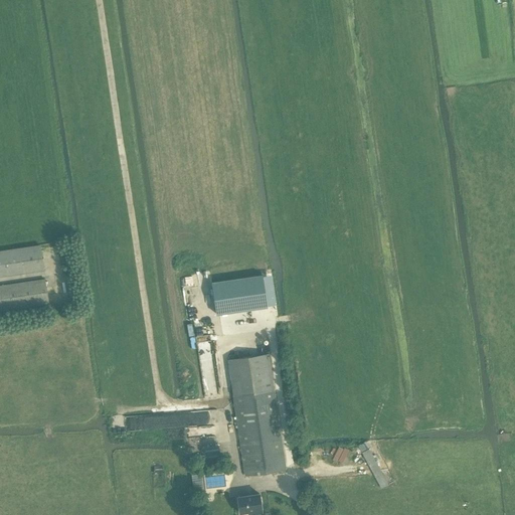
[(0,250),(0,275),(42,270),(38,245),(0,250)]
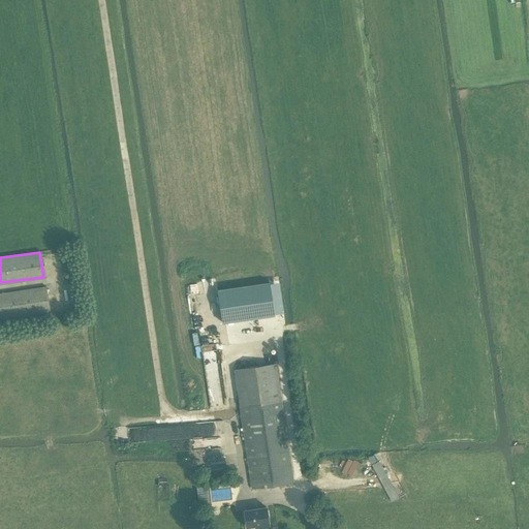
[(217,290),(222,322),(273,315),(273,314),(269,283),(217,290)]
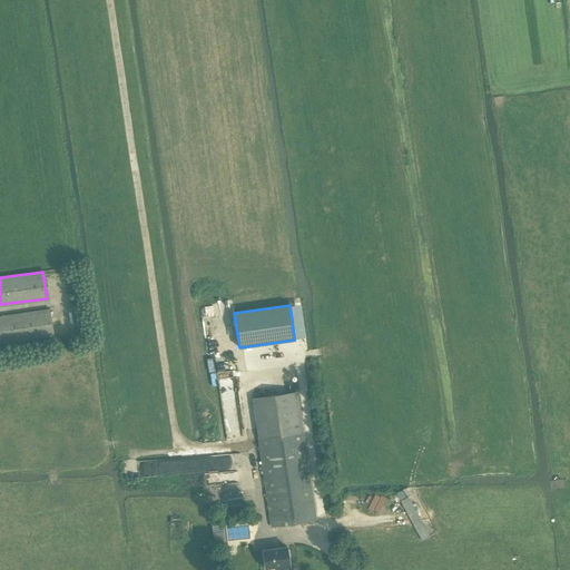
[(0,315),(0,343),(52,335),(48,308),(0,315)]
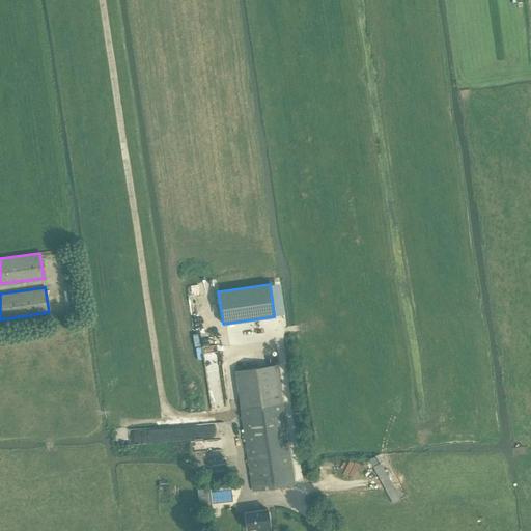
[(234,371),(236,382),(252,490),(294,483),(279,382),(276,365),(234,371)]
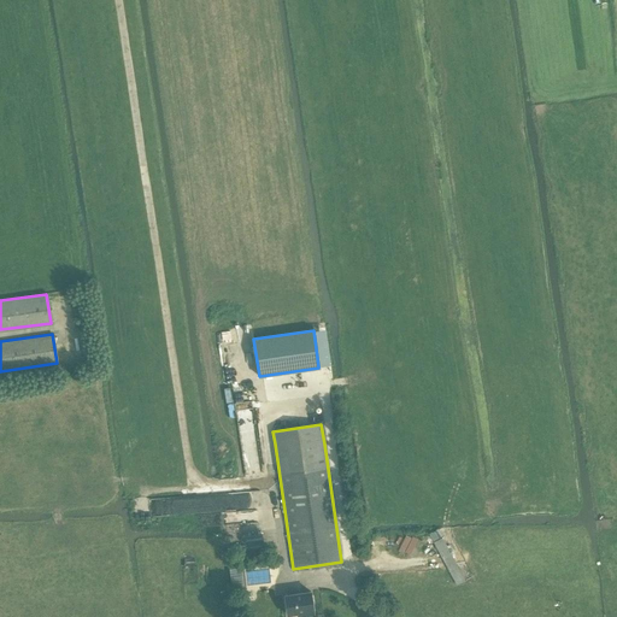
[(262,533),(245,535),(246,551),(263,550),(262,533)]
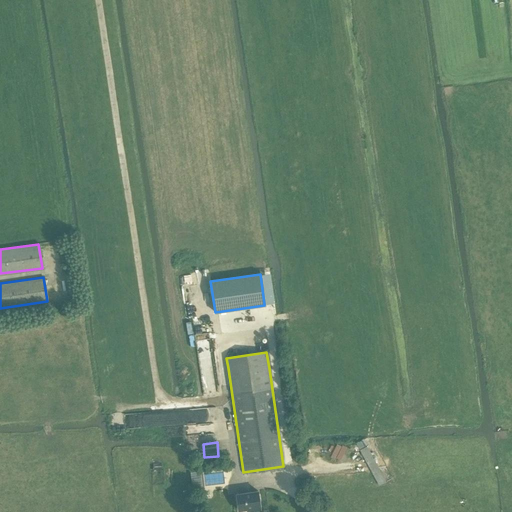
[(379,485),(386,481),(366,446),(360,450),(379,485)]
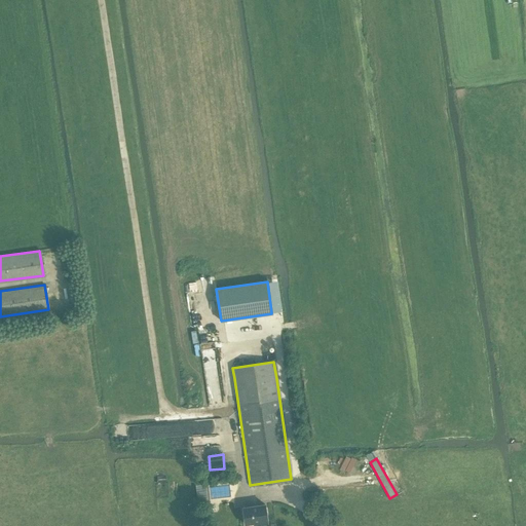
[(267,524),(264,504),(242,508),(245,524),(258,522),(258,525),(267,524)]
